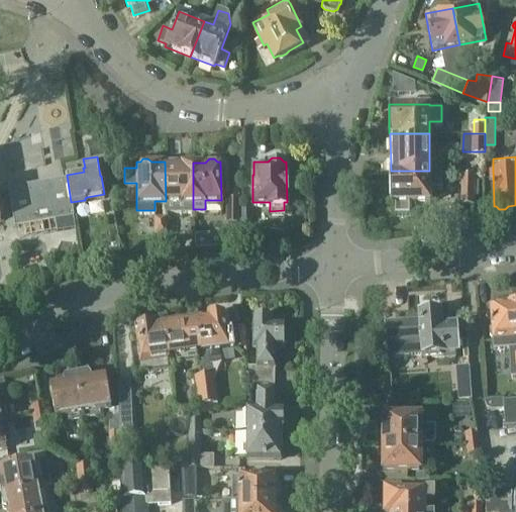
[(193,209),(193,163),(179,164),(175,160),(169,160),(167,162),(165,162),(166,201),(166,209),(193,209)]
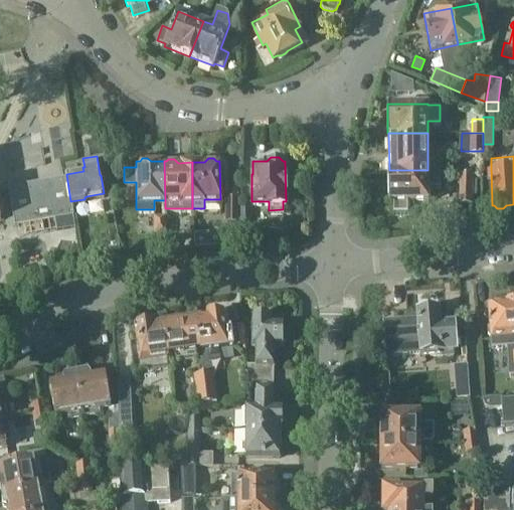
[(427,170),(389,170),(387,170),(387,199),(392,199),(392,211),(408,211),(408,199),(429,199),(427,170)]
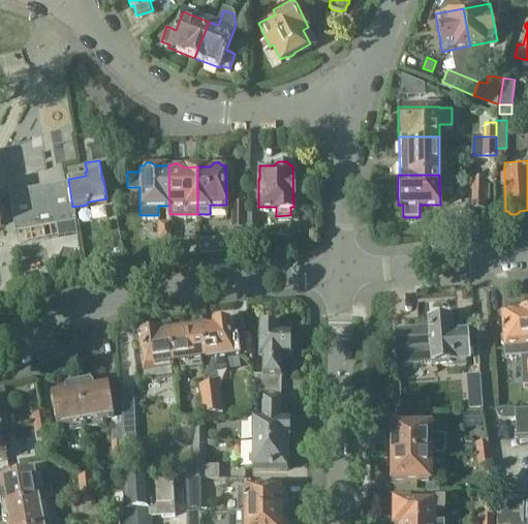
[(484,207),(485,176),(471,175),(471,207),(484,207)]
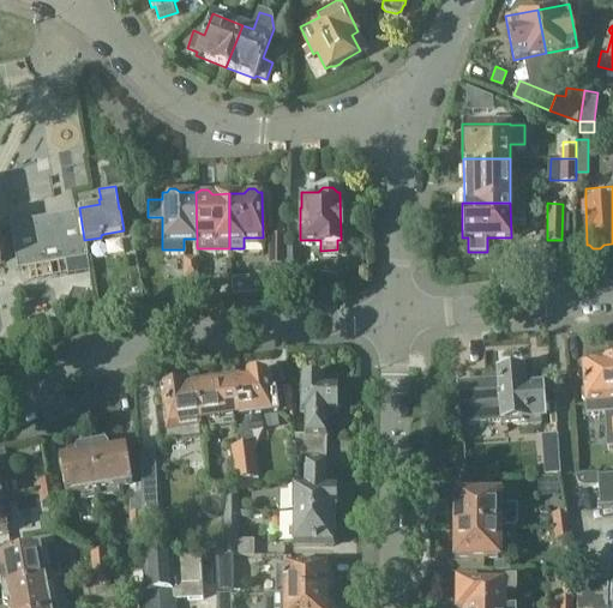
[(84,240),(79,208),(10,220),(18,265),(88,252),(84,240)]
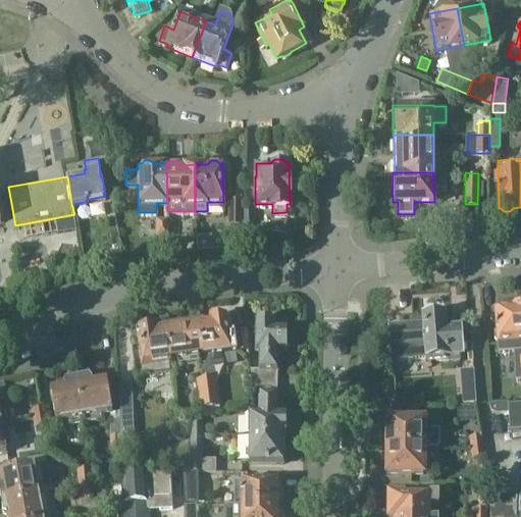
[(243,221),(243,206),(243,199),(228,199),(228,222),(243,221)]
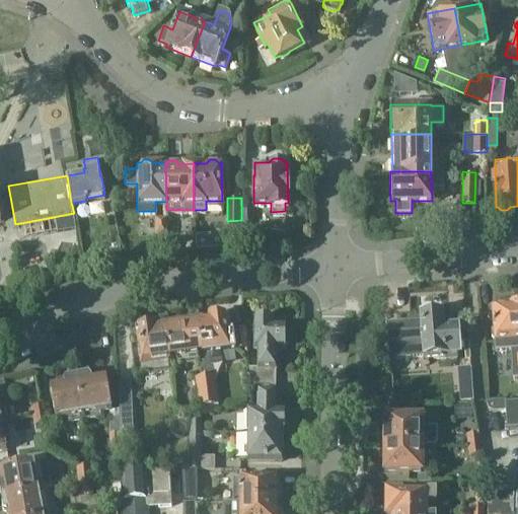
[(251,205),(241,205),(241,220),(251,220),(251,205)]
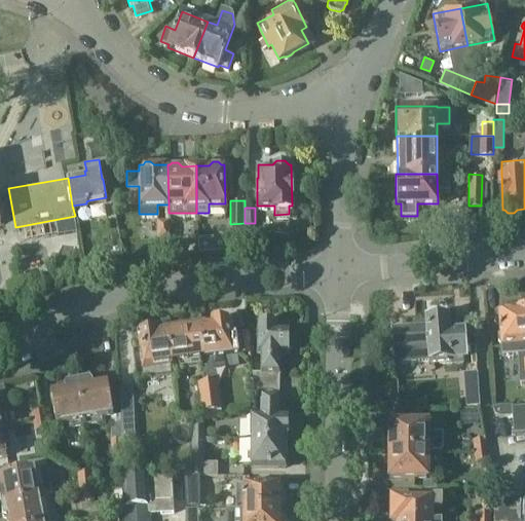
[(169,235),(169,218),(161,219),(157,219),(157,227),(157,235),(169,235)]
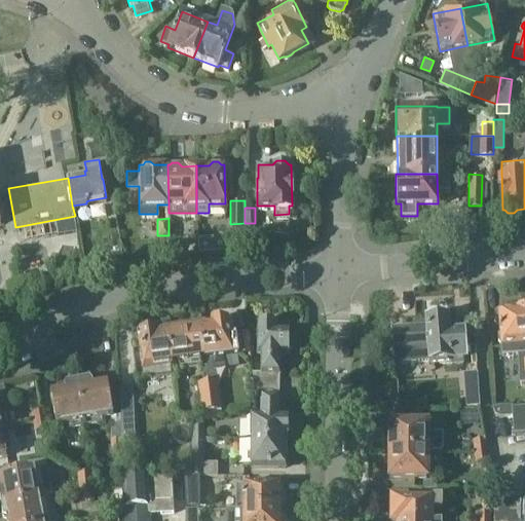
[(524,379),(524,332),(523,305),(515,305),(515,307),(497,308),(500,352),(517,351),(518,380),(524,379)]
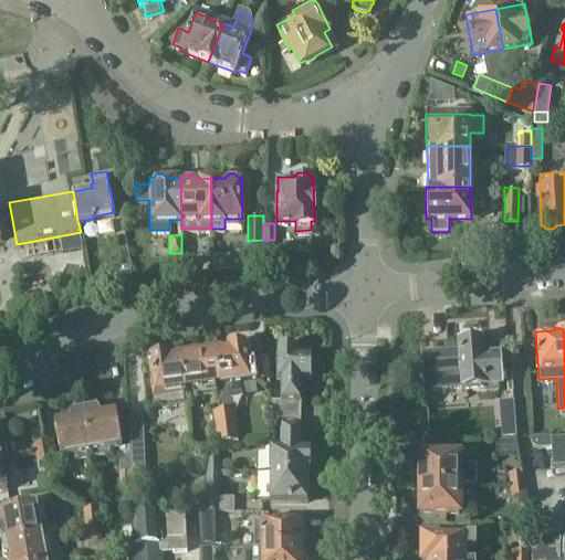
[(459,346),(421,349),(424,374),(426,374),(427,387),(462,384),(462,386),(485,383),(485,389),(498,388),(497,382),(500,382),(498,354),(482,355),(481,339),(480,339),(475,334),(463,335),(460,340),(459,340),(459,346)]
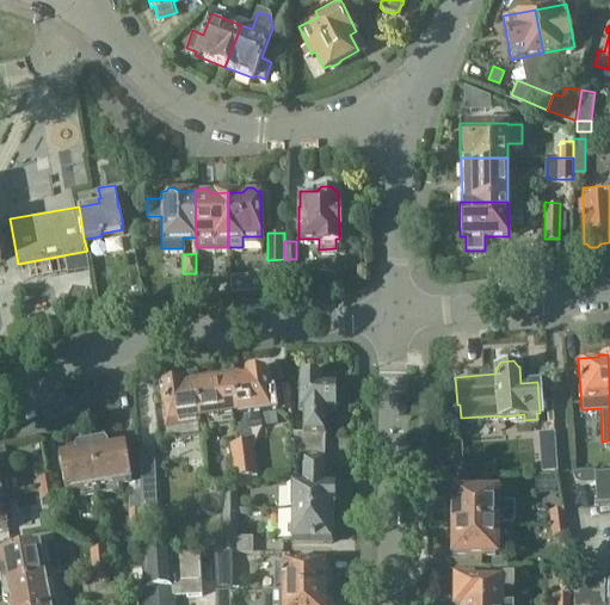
[(232,377),(238,414),(245,414),(247,428),(263,426),(260,412),(276,411),(276,409),(272,386),(269,386),(266,368),(262,369),(258,364),(251,365),(248,370),(245,371),(245,375),(232,377)]
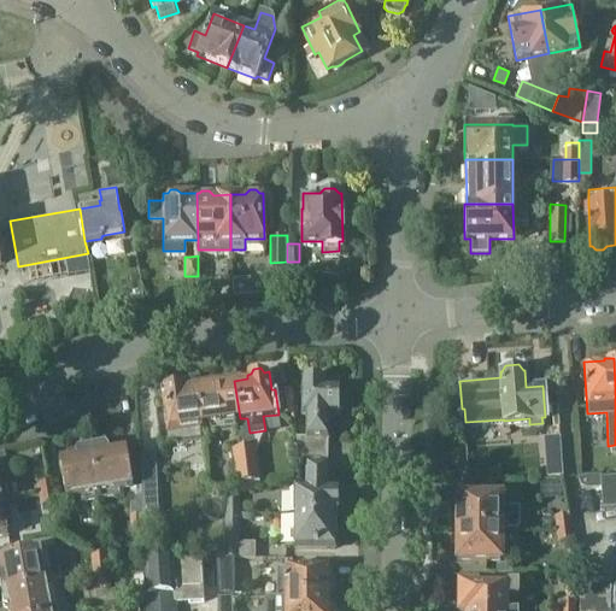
[(295,433),(297,457),(308,458),(308,450),(327,450),(327,418),(330,418),(330,410),(339,410),(339,404),(340,404),(340,392),(338,392),(338,385),(322,385),(322,375),(301,374),(301,409),(299,409),(299,413),(305,413),(305,428),(306,428),(306,433),(295,433)]
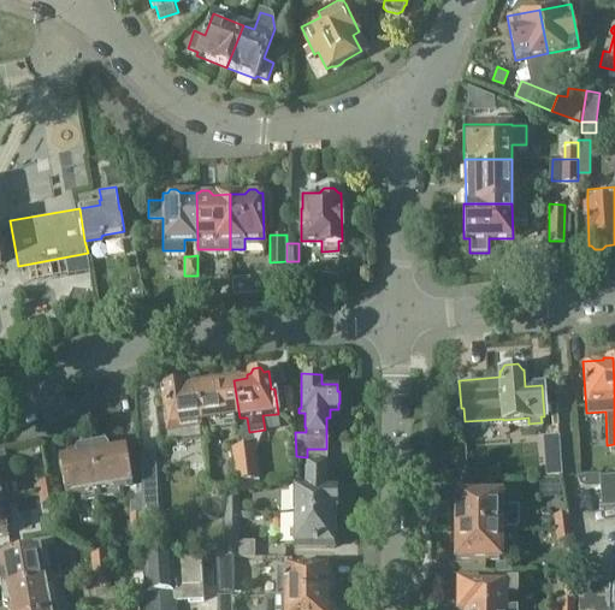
[(200,384),(195,385),(202,437),(205,437),(203,431),(223,428),(222,420),(240,418),(234,380),(214,383),(214,378),(200,380),(200,384)]
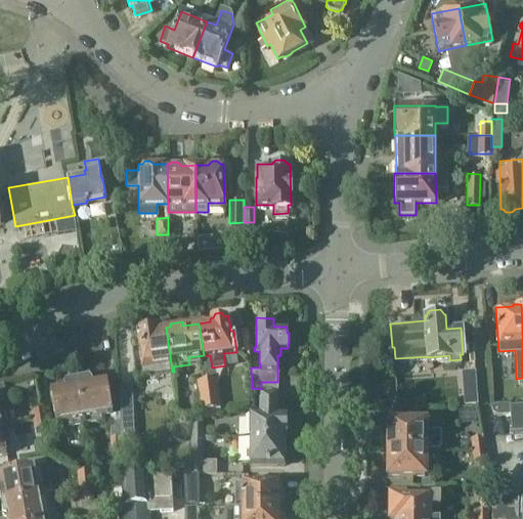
[(172,372),(166,328),(157,329),(156,326),(153,326),(149,322),(143,323),(141,328),(138,328),(140,347),(133,348),(135,364),(136,364),(137,377),(172,372)]
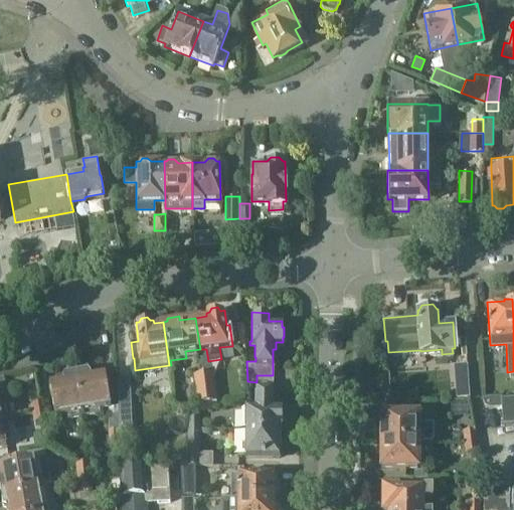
[(242,323),(229,325),(232,345),(244,343),(242,323)]
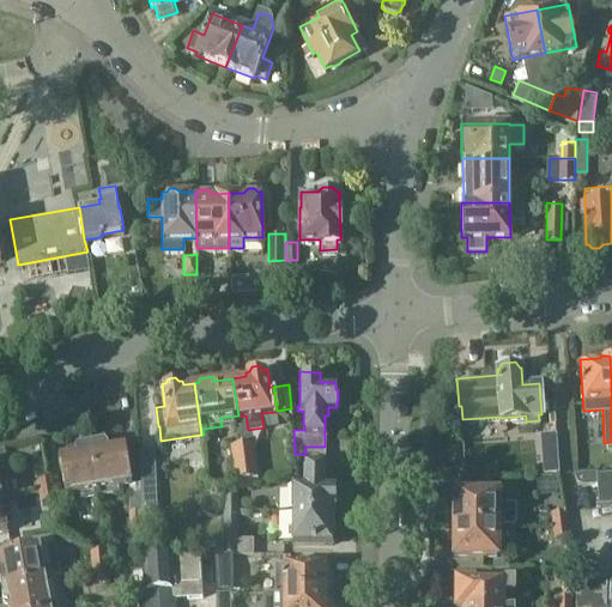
[(95,445),(91,445),(100,492),(119,490),(119,483),(132,480),(123,439),(107,442),(104,438),(96,439),(95,445)]
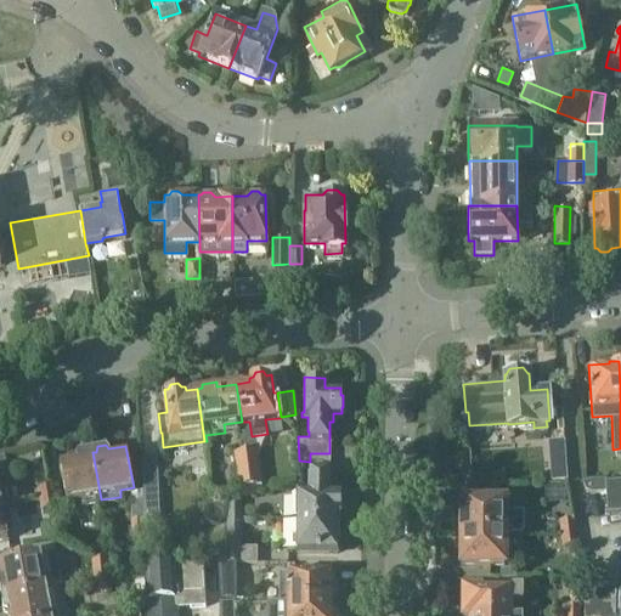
[(260,445),(246,446),(248,463),(236,464),(237,484),(264,480),(260,445)]
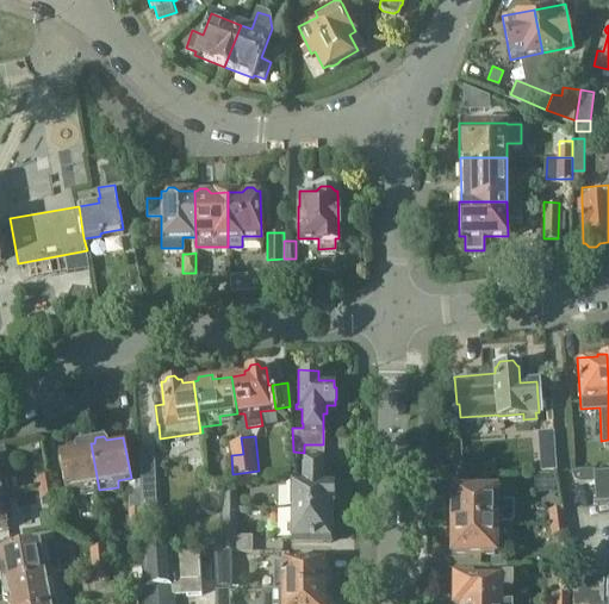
[(229,440),(231,455),(243,454),(241,437),(229,440)]
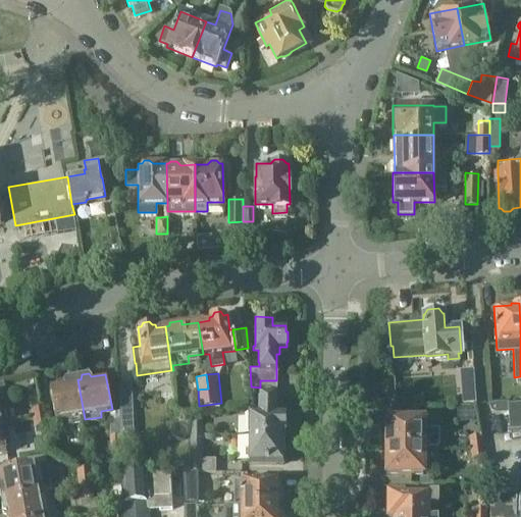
[(85,419),(77,379),(74,380),(71,376),(65,377),(63,381),(49,384),(55,419),(67,417),(67,421),(85,419)]
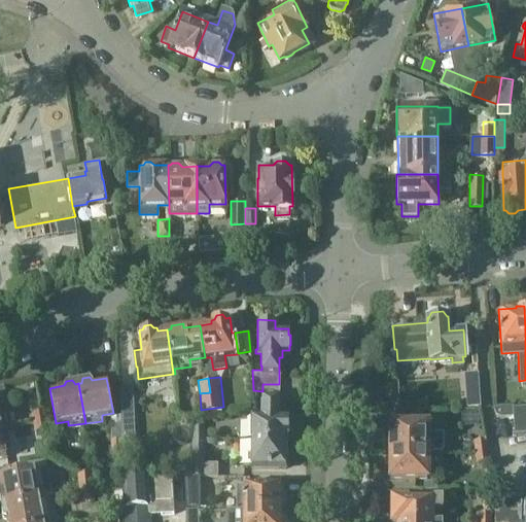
[(251,414),(251,438),(272,437),(285,438),(285,437),(287,437),(287,415),(278,415),(279,384),(263,384),(263,391),(253,390),(254,405),(260,405),(260,414),(251,414)]
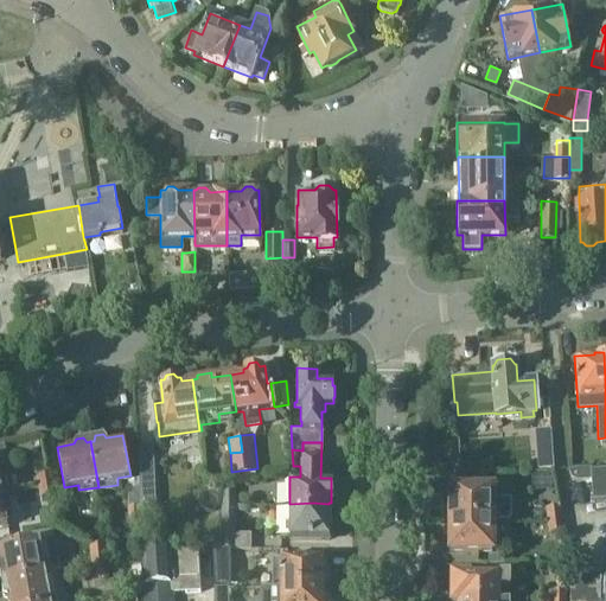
[(139,486),(140,502),(141,502),(141,509),(158,509),(155,443),(136,445),(138,474),(139,486)]
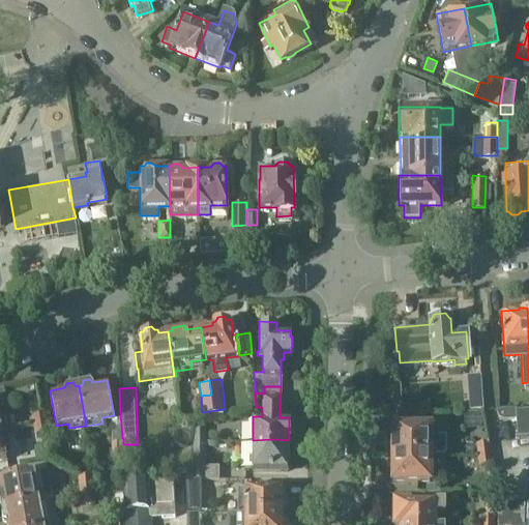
[(519,405),(498,406),(498,410),(500,414),(506,417),(519,416),(521,434),(528,432),(528,406),(519,407),(519,405)]
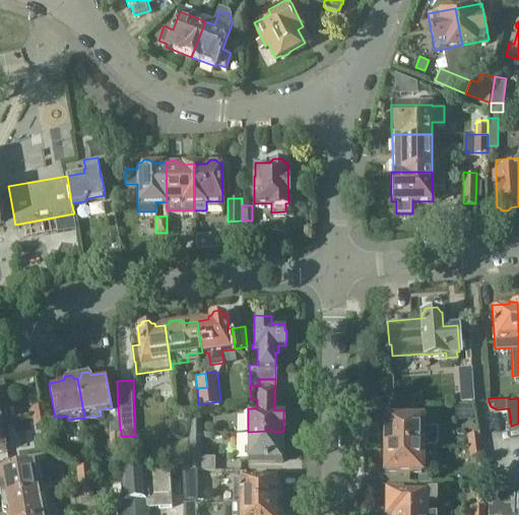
[(30,404),(31,413),(48,410),(46,402),(30,404)]
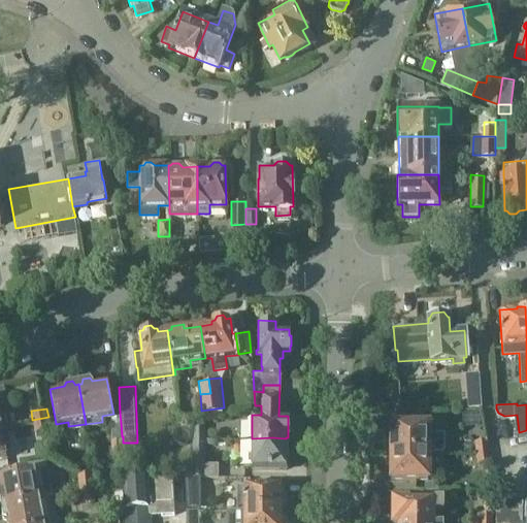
[(122,436),(121,423),(120,413),(113,414),(113,436),(122,436)]
